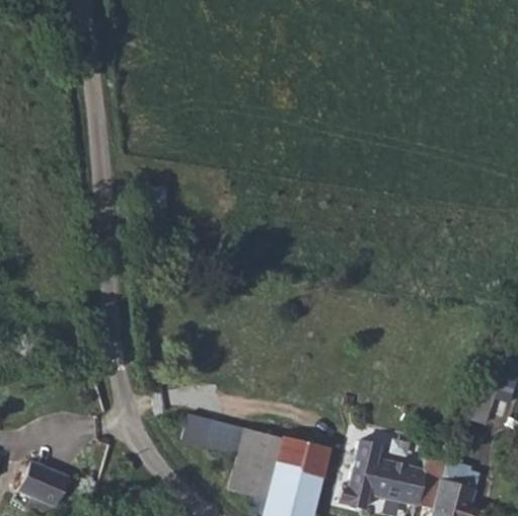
[(493,396),(491,407),(506,410),(516,369),(491,363),(484,394),(493,396)]
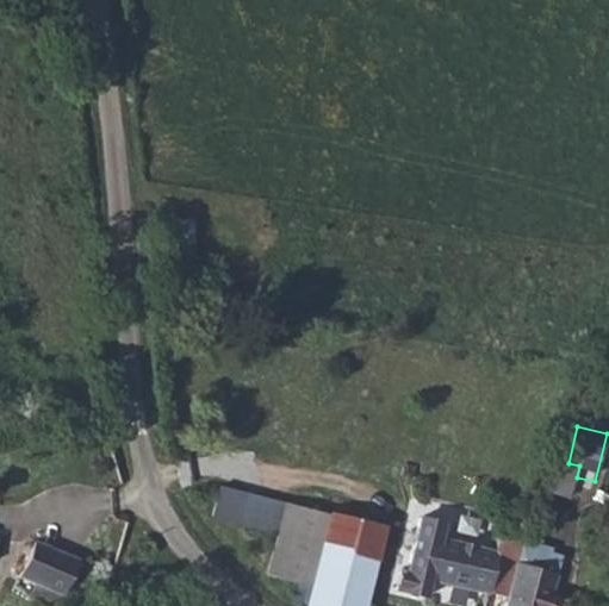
[(289,599),(309,605),(331,512),(232,488),(223,526),(277,541),(269,572),(294,578),(289,599)]
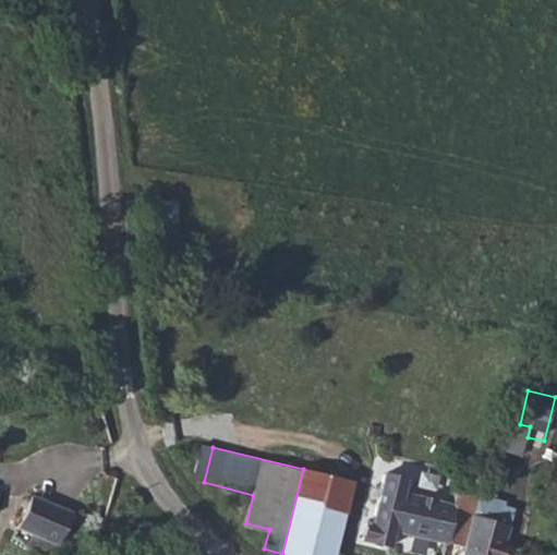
[(303,469),(282,554),(285,554),(356,554),(361,535),(372,486),(303,469)]
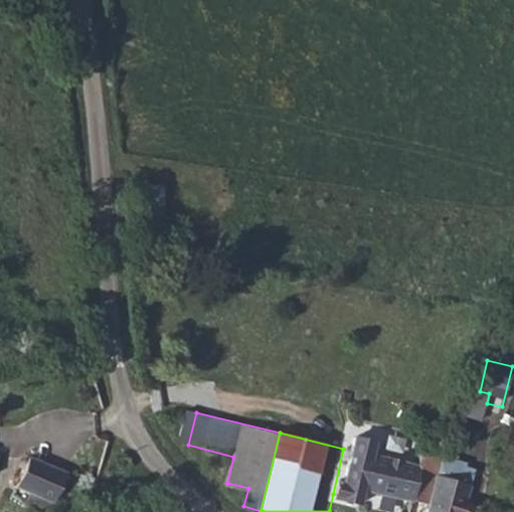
[(344,484),(414,500),(421,464),(372,453),(375,443),(355,438),(344,484)]
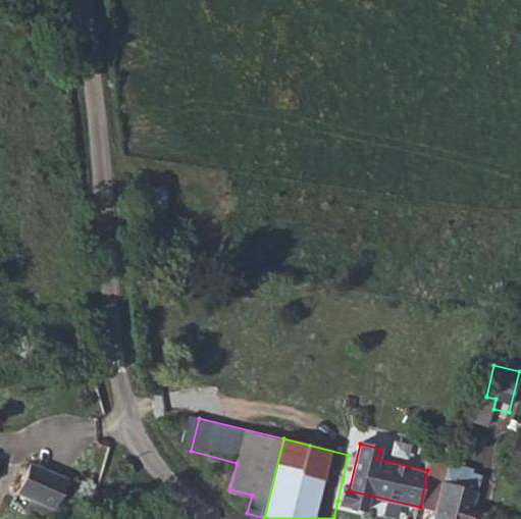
[(427,470),(420,507),(434,510),(432,518),(469,518),(478,490),(445,478),(449,463),(429,459),(427,470)]
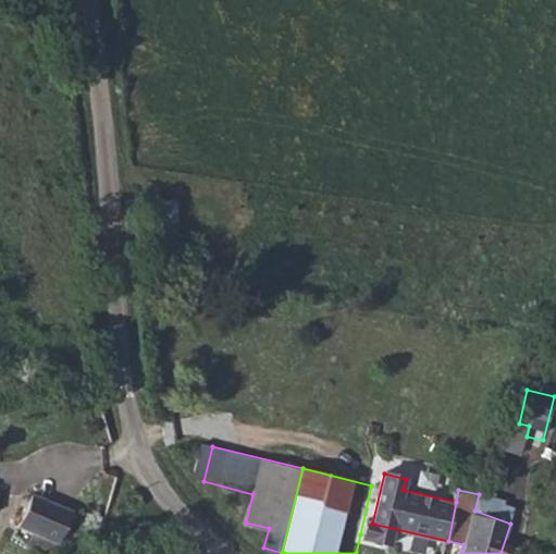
[(29,544),(45,552),(61,541),(74,511),(35,493),(21,525),(36,530),(29,544)]
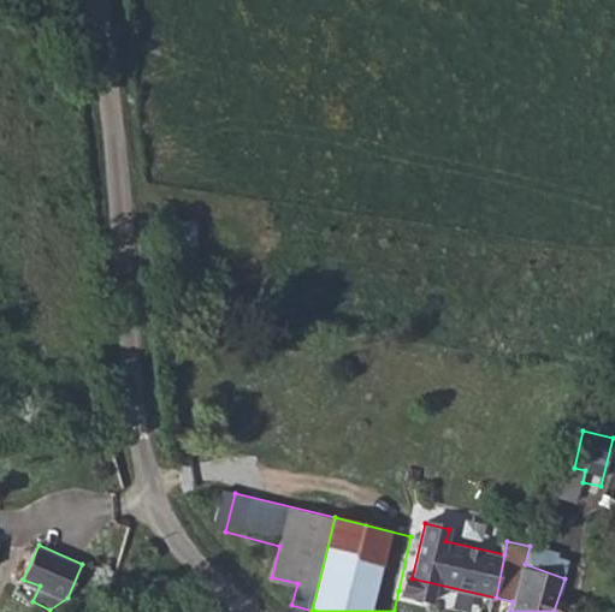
[(394,611),(314,611),(312,611),(432,611),(436,600),(398,590),(394,611)]
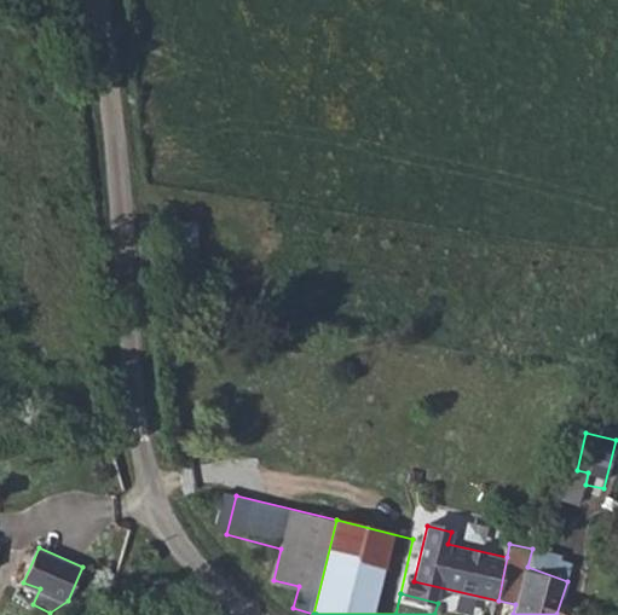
All buildings are outlined.
